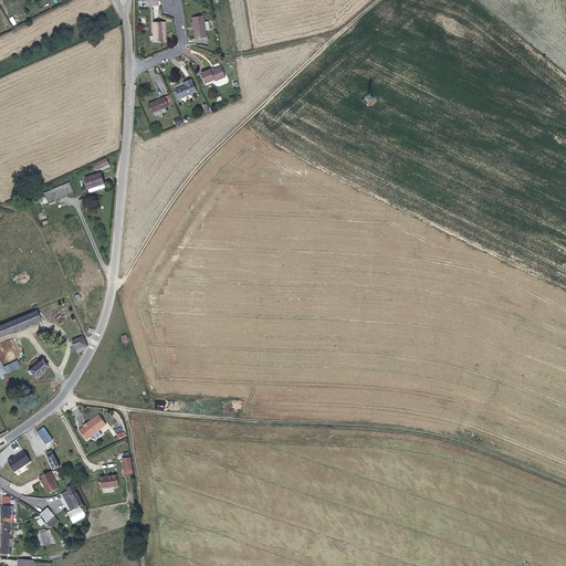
[(203,35),(200,14),(189,16),(189,20),(188,21),(189,28),(190,28),(192,37),(203,35)]
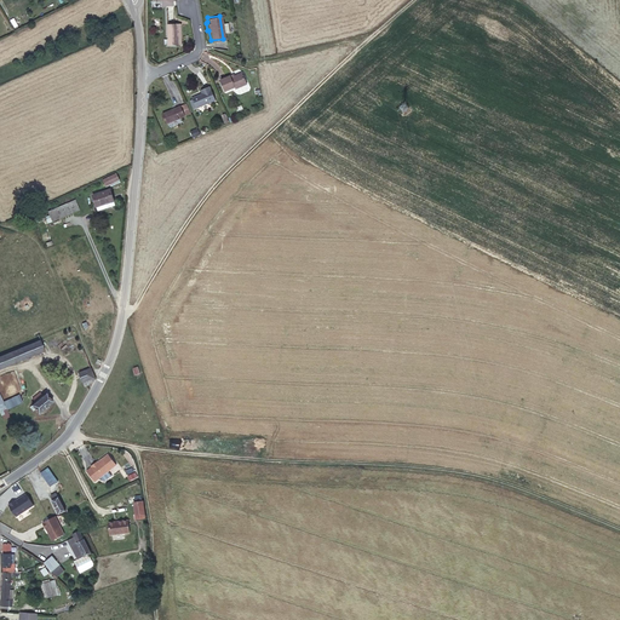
[(166,34),(166,44),(178,44),(177,22),(164,22),(164,34),(166,34)]
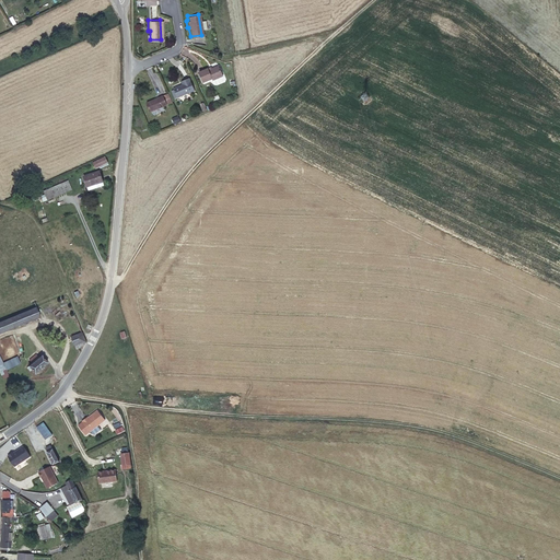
[(205,70),(205,68),(196,71),(200,81),(209,78),(210,80),(220,76),(216,66),(208,69),(205,70)]
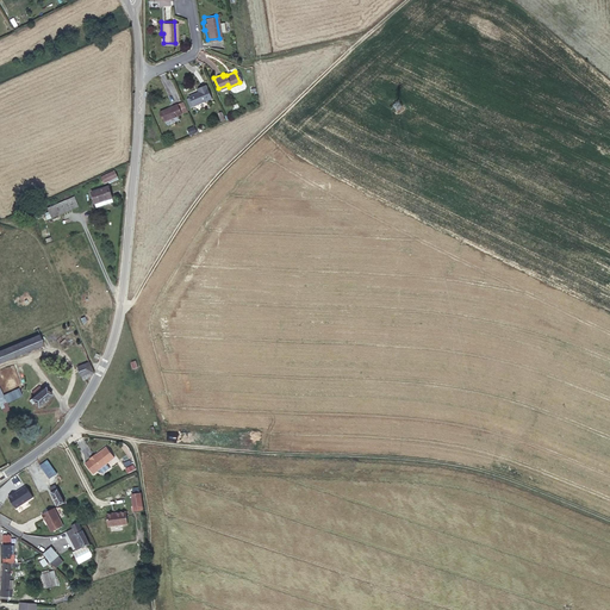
[(193,87),(194,89),(194,92),(186,97),(188,105),(209,98),(203,83),(193,87)]
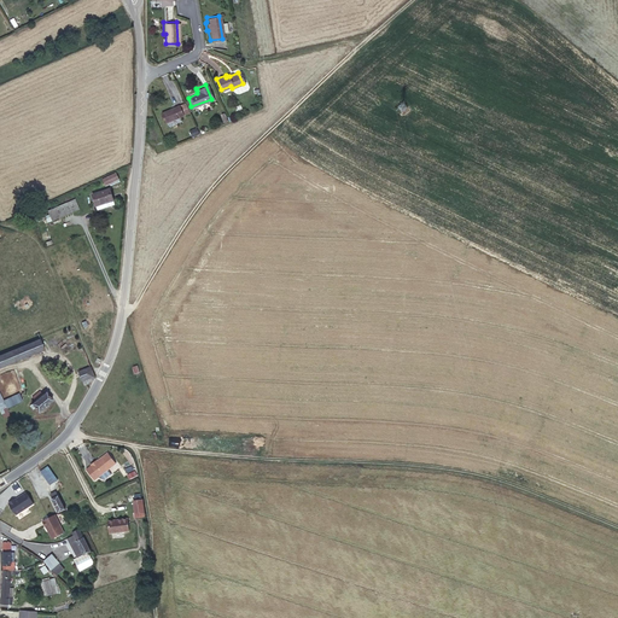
[(179,116),(175,105),(158,112),(162,123),(179,116)]
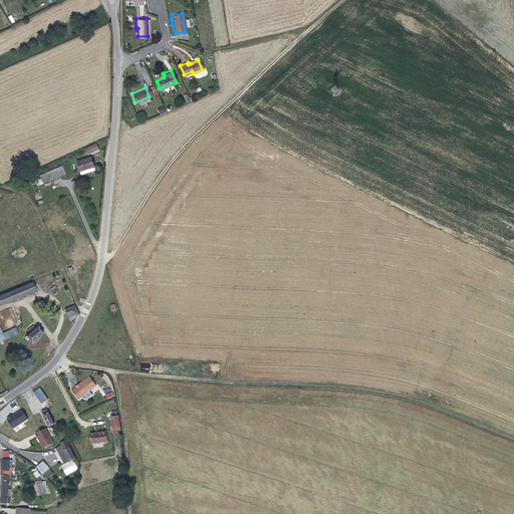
[(99,148),(97,143),(85,148),(87,154),(99,148)]
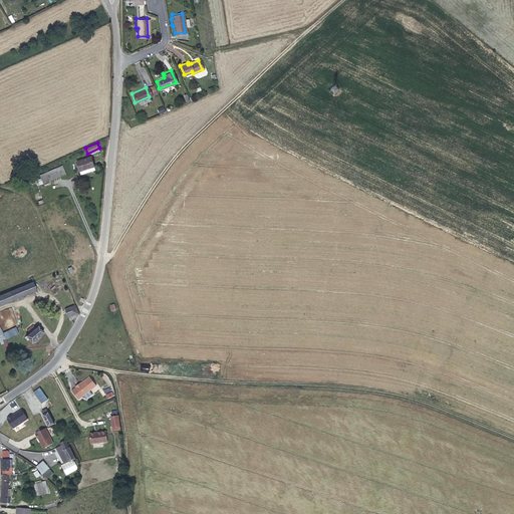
[(77,162),(80,171),(95,166),(92,156),(77,162)]
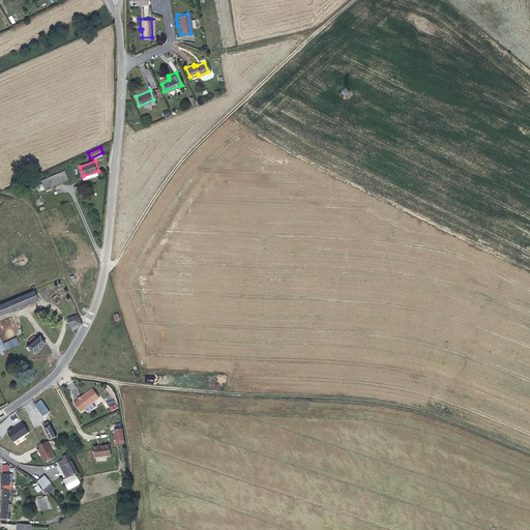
[(54,185),(67,179),(63,172),(50,177),(54,185)]
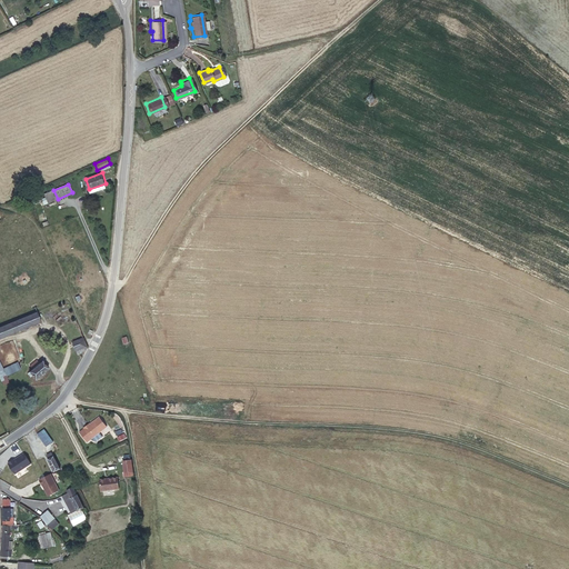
[(58,199),(53,190),(46,195),(47,197),(43,199),(46,203),(58,199)]
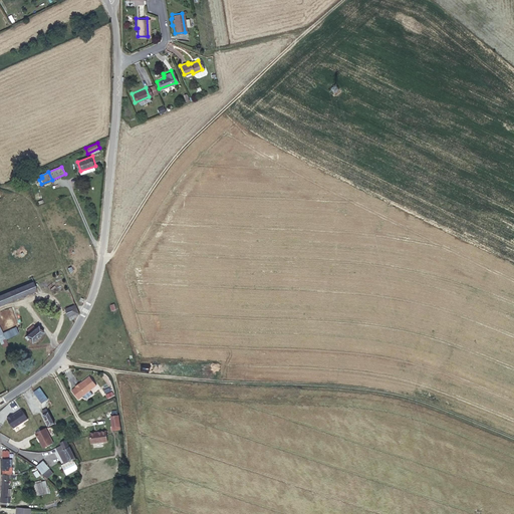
[(0,296),(0,305),(43,288),(46,293),(52,290),(63,286),(59,274),(0,296)]
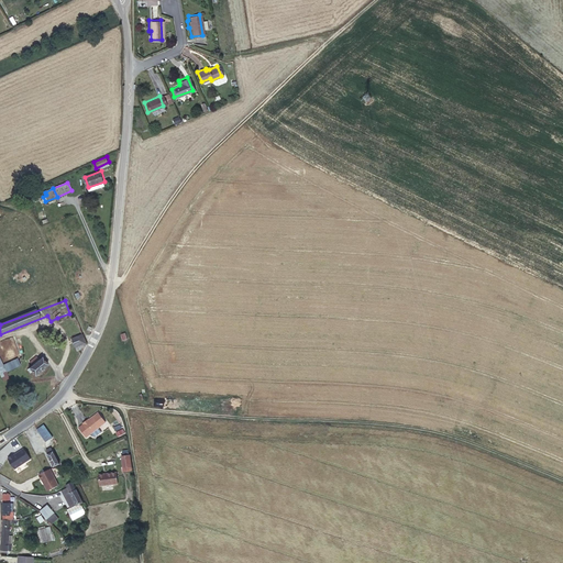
[(69,313),(57,318),(62,327),(73,322),(69,313)]
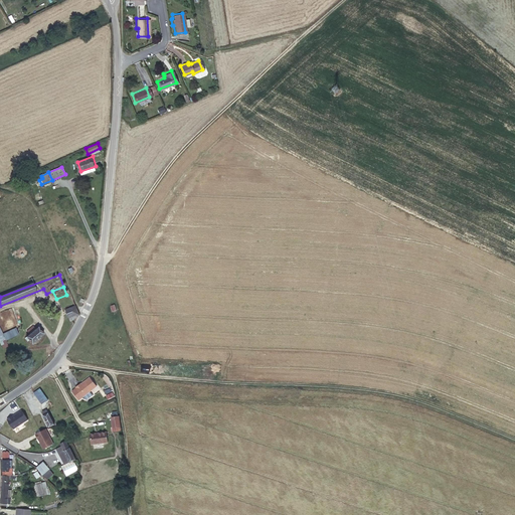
[(79,315),(75,305),(65,310),(69,320),(79,315)]
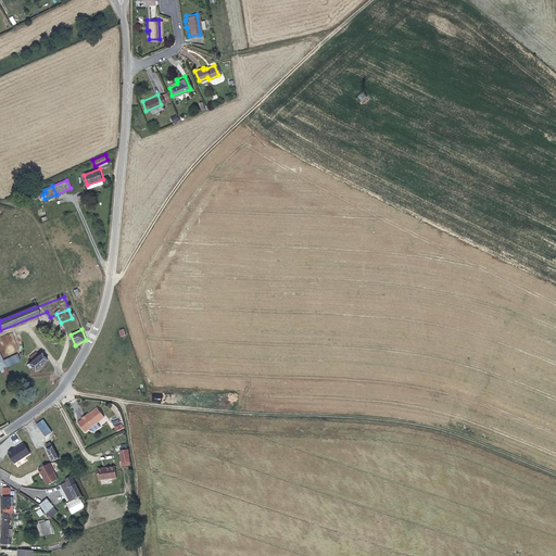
[(25,370),(29,376),(45,363),(38,356),(36,358),(34,357),(27,363),(29,365),(25,370)]
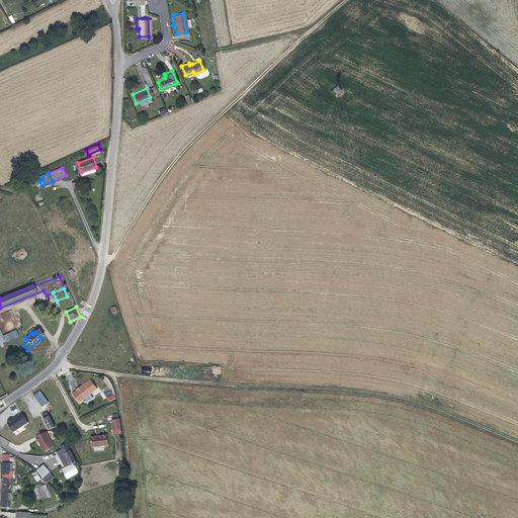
[(0,350),(1,352),(8,349),(8,348),(4,340),(0,333),(0,350)]
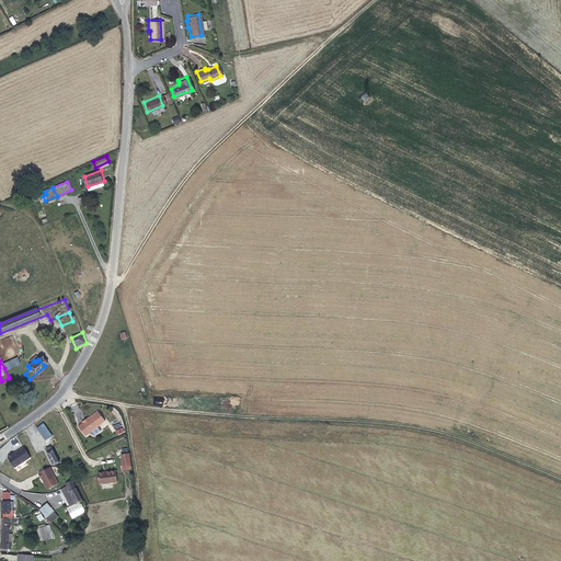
[(19,362),(4,368),(9,377),(23,369),(19,362)]
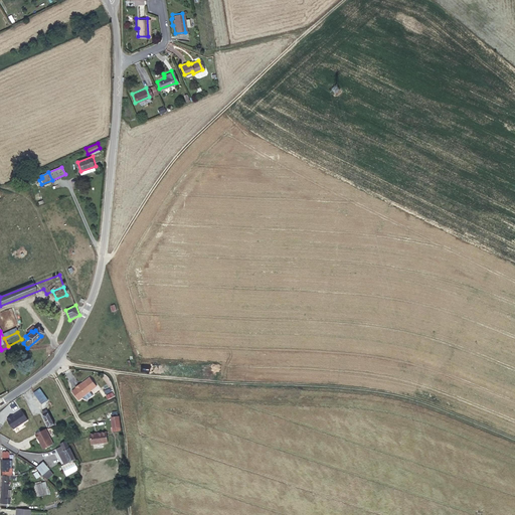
[(81,385),(76,388),(77,389),(83,398),(98,388),(92,379),(82,385),(81,385)]
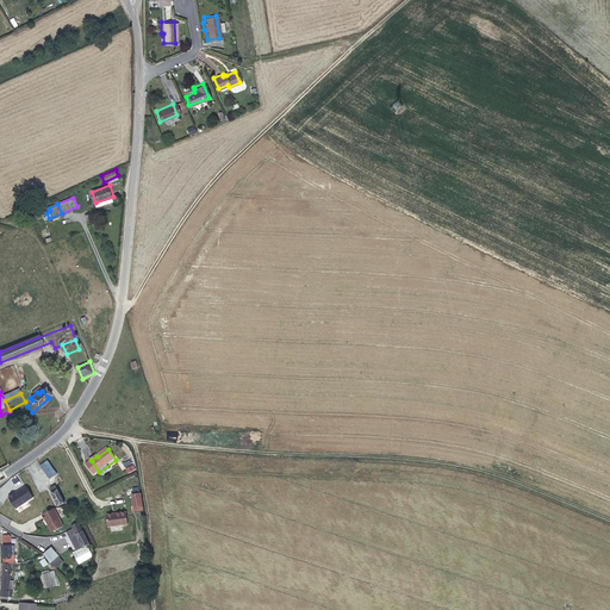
[(57,474),(49,460),(42,465),(50,478),(57,474)]
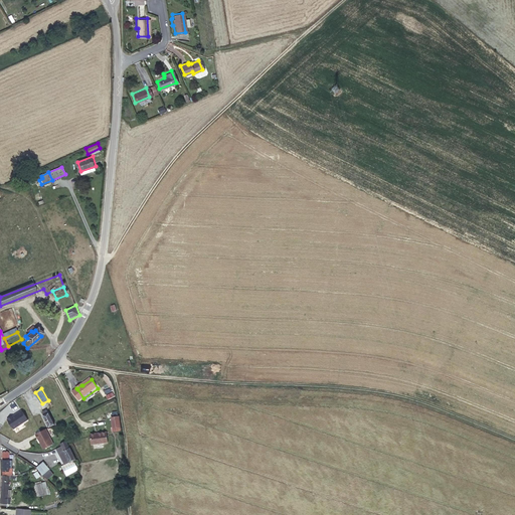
[(83,398),(77,389),(73,392),(79,401),(83,398)]
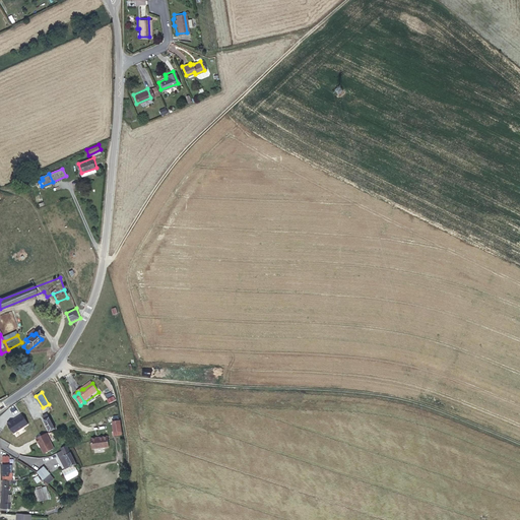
[(13,418),(8,423),(15,432),(29,423),(23,413),(14,419),(13,418)]
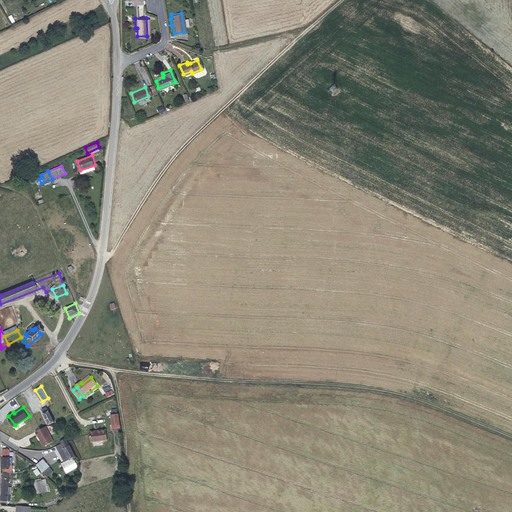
[(48,411),(47,407),(42,410),(43,413),(48,425),(54,423),(48,411)]
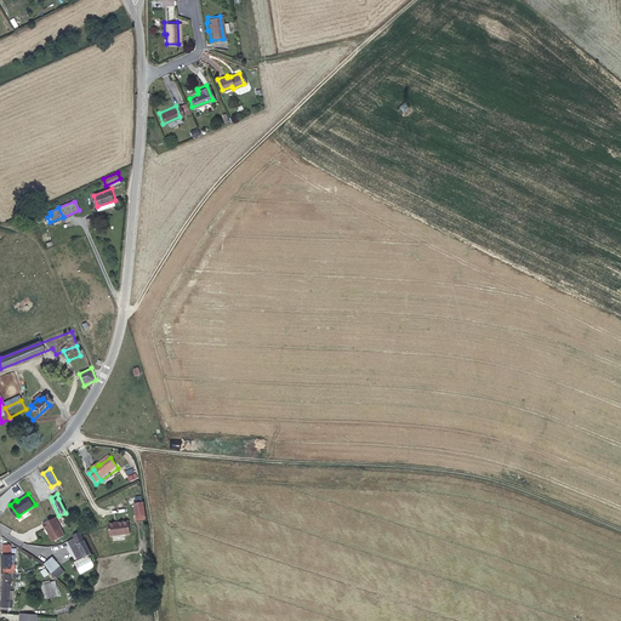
[(146,522),(143,505),(135,506),(137,523),(146,522)]
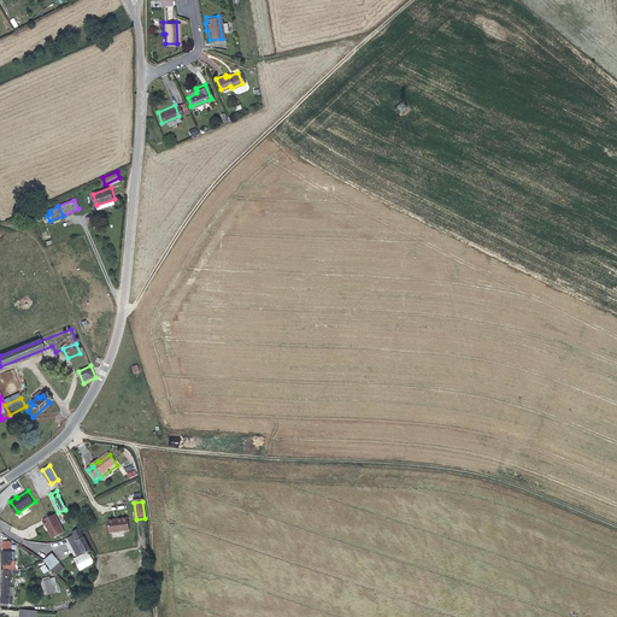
[(54,515),(41,519),(45,527),(51,539),(63,533),(54,515)]
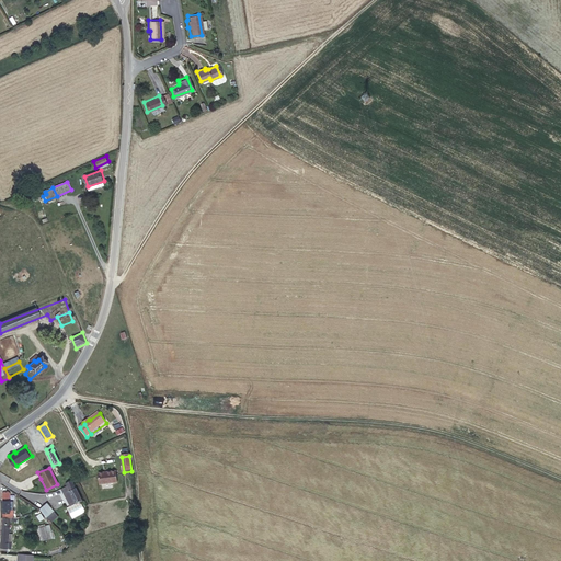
[(119,484),(118,473),(101,476),(102,487),(119,484)]
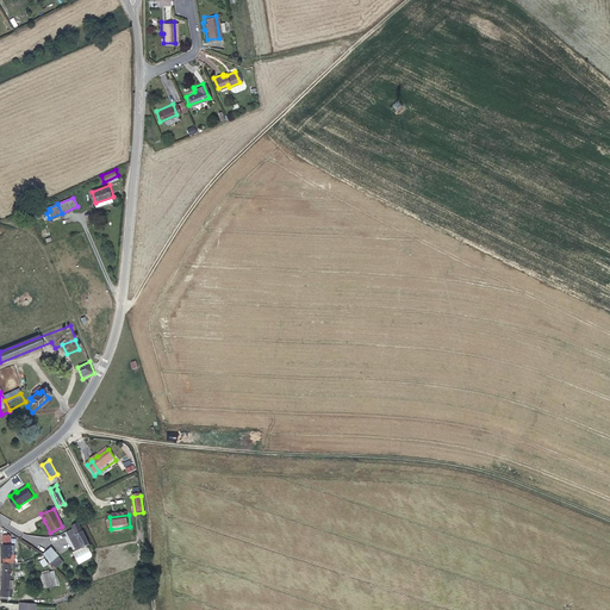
[(91,545),(82,526),(75,529),(69,533),(79,551),(91,545)]
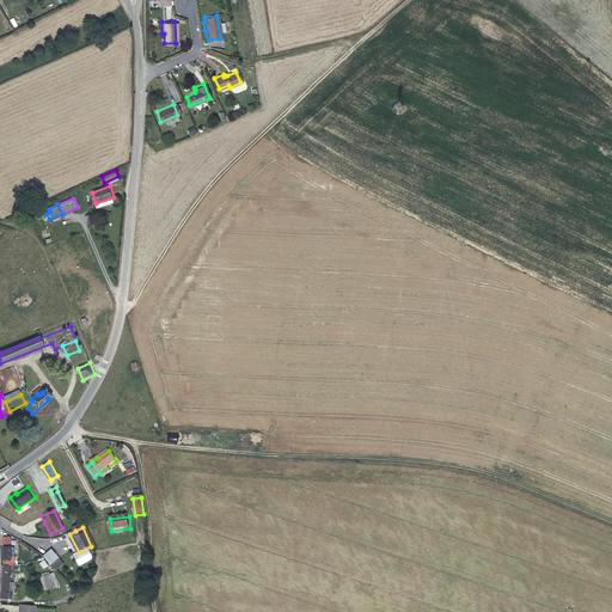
[(10,538),(4,538),(4,564),(11,564),(14,563),(13,556),(10,556),(10,538)]
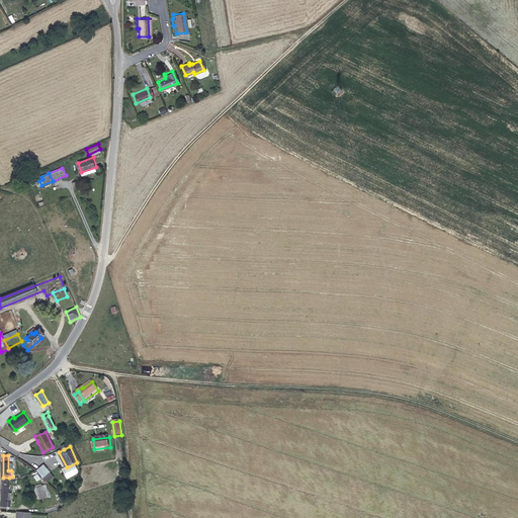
[(44,465),(37,471),(45,479),(51,472),(44,465)]
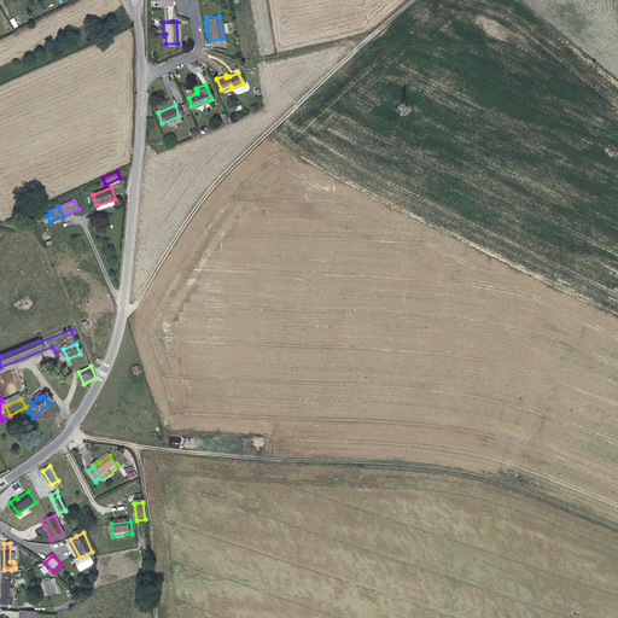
[(93,565),(91,560),(86,563),(83,557),(75,561),(80,571),(93,565)]
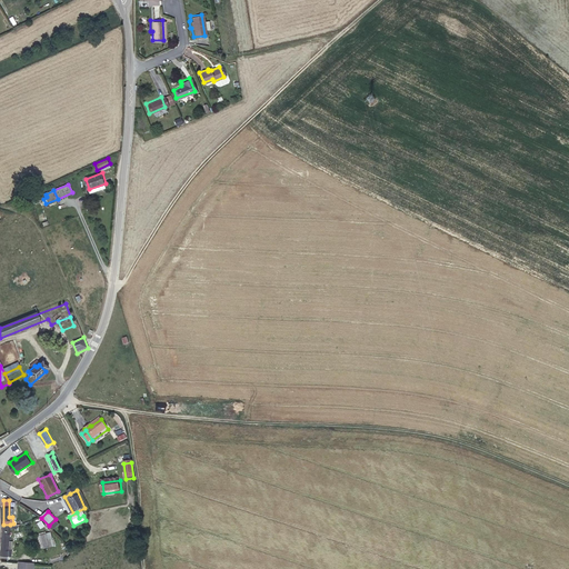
[(61,525),(56,519),(49,526),(53,531),(61,525)]
